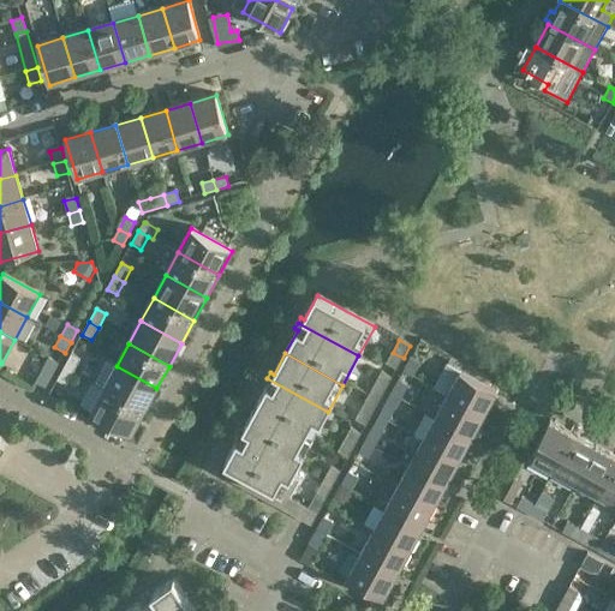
[(387,365),(396,370),(404,358),(393,353),(387,365)]
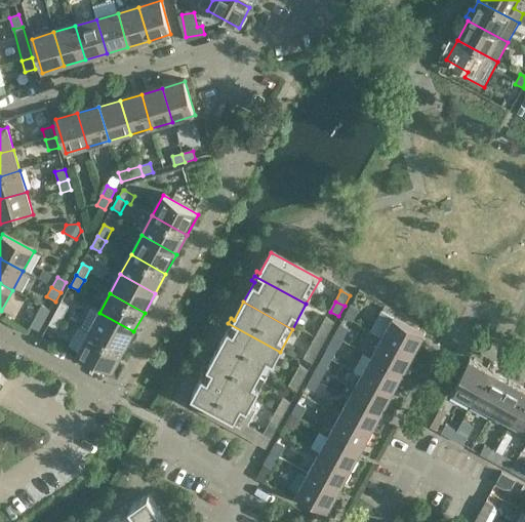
[(62,303),(54,314),(63,319),(70,307),(62,303)]
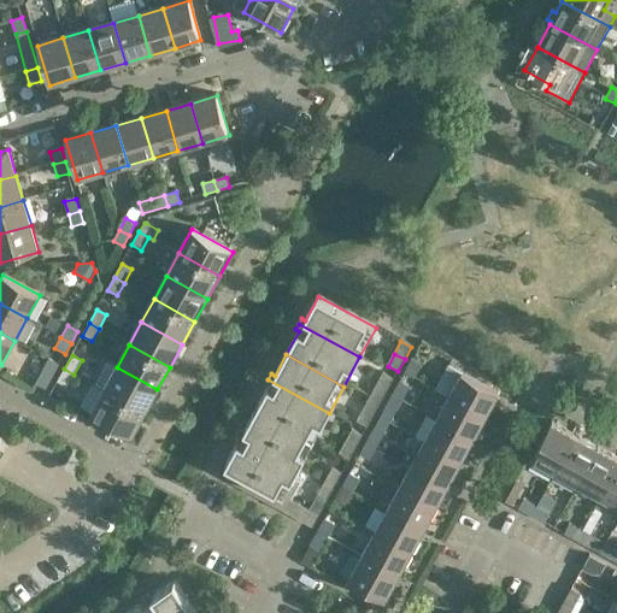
[(422,365),(412,359),(405,373),(415,378),(422,365)]
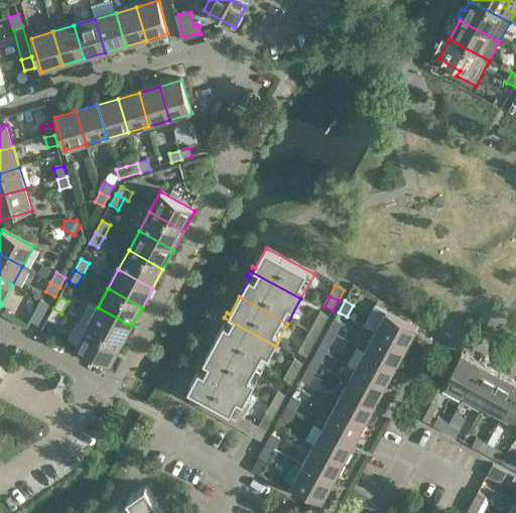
[(30,322),(38,326),(49,305),(41,301),(30,322)]
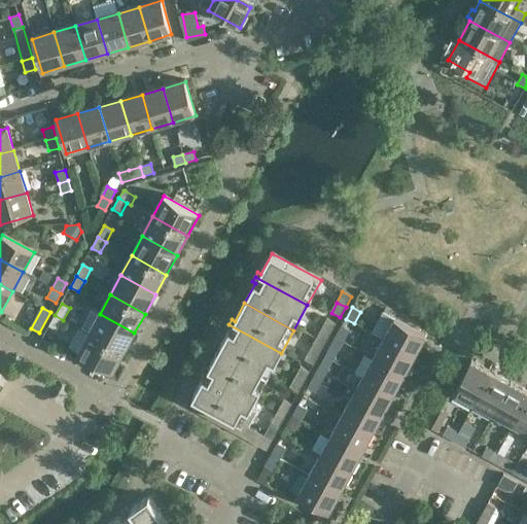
[(81,328),(89,334),(124,352),(134,333),(100,314),(99,315),(92,310),(81,328)]
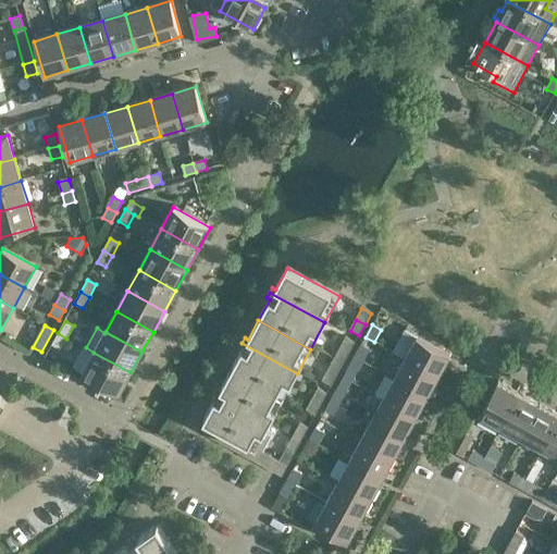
[(449,356),(417,337),(404,331),(393,352),(438,377),(449,356)]
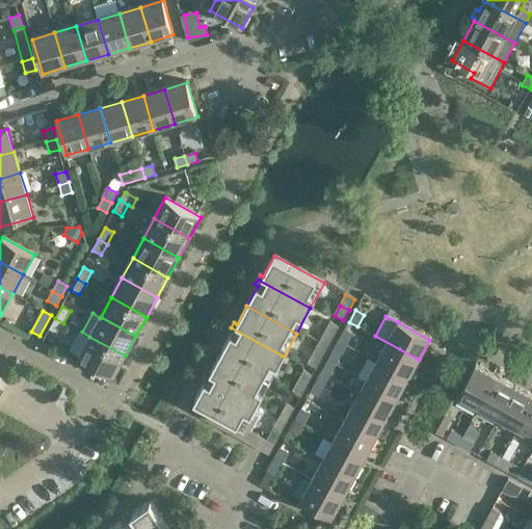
[(57,334),(63,323),(55,318),(50,329),(57,334)]
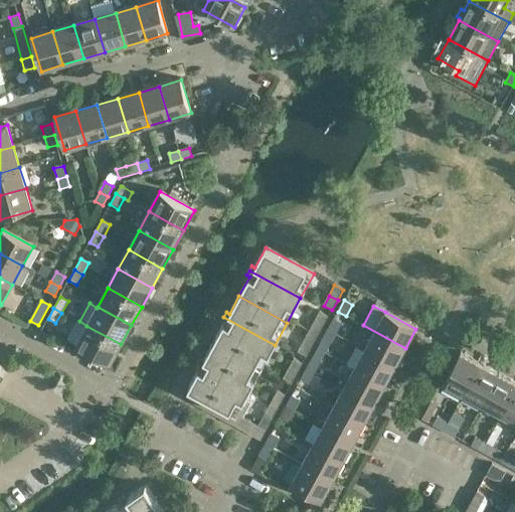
[(320,313),(314,323),(323,327),(328,317),(320,313)]
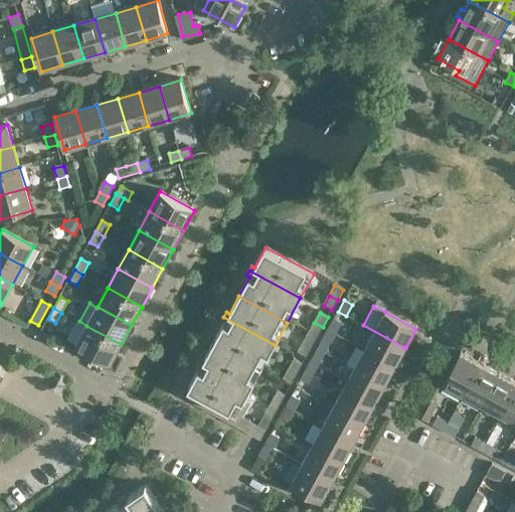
[(262,369),(275,345),(223,317),(221,322),(224,323),(213,343),(262,369)]
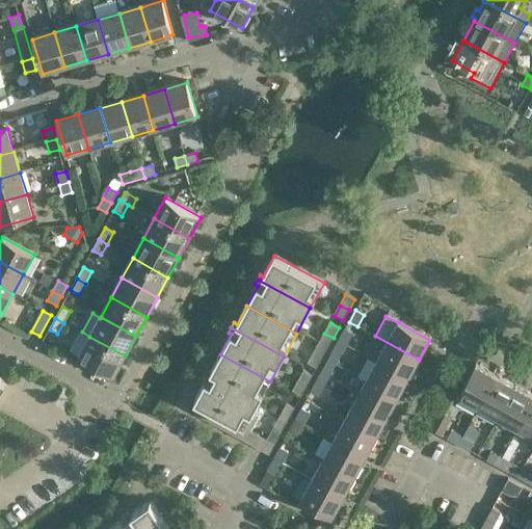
[(339,342),(347,346),(353,335),(345,329),(339,342)]
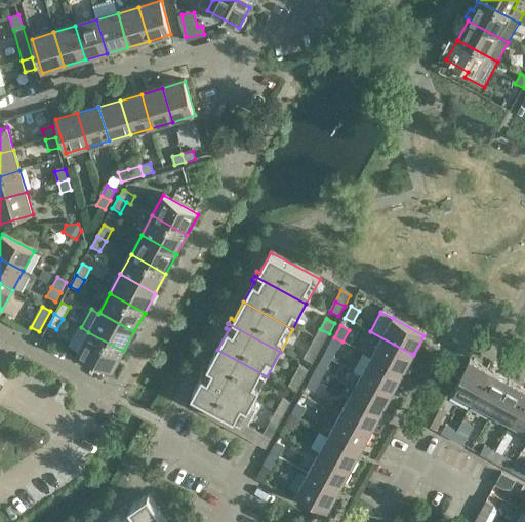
[(320,329),(315,339),(323,344),(329,333),(320,329)]
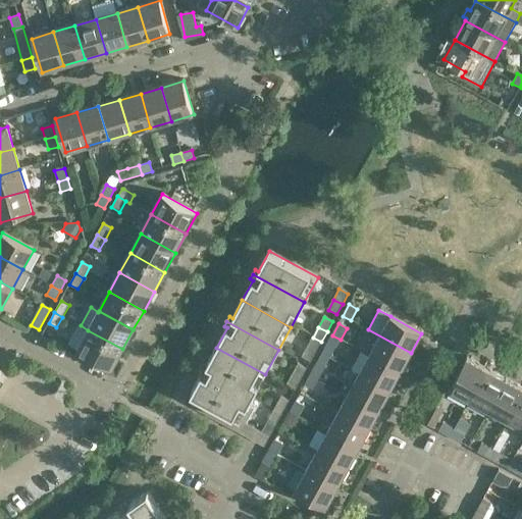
[(379,336),(369,356),(400,372),(411,353),(368,329),(368,330),(379,336)]
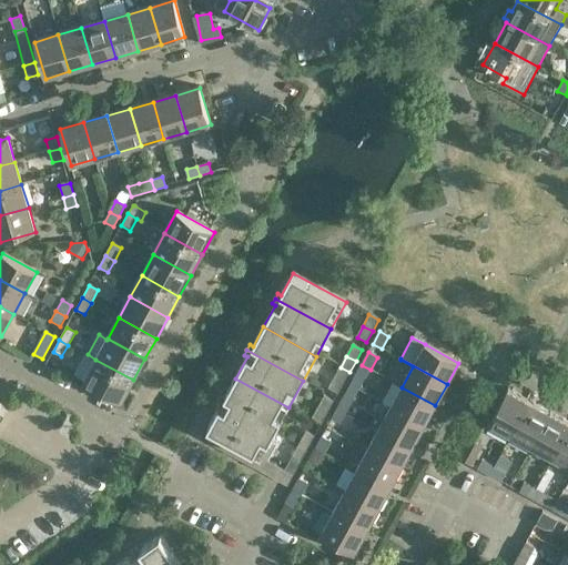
[(121,402),(133,380),(95,360),(83,382),(121,402)]
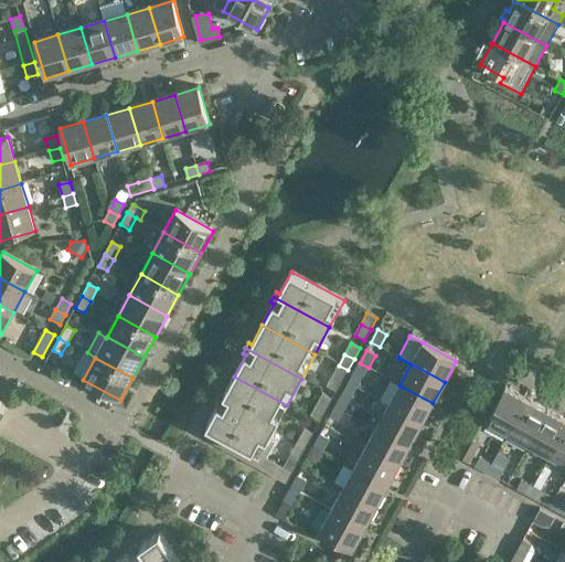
[(369,368),(360,363),(353,375),(362,381),(369,368)]
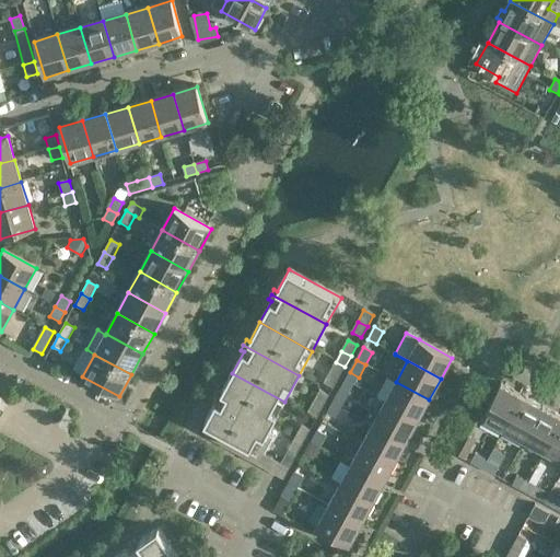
[(336,362),(329,372),(339,378),(345,367),(336,362)]
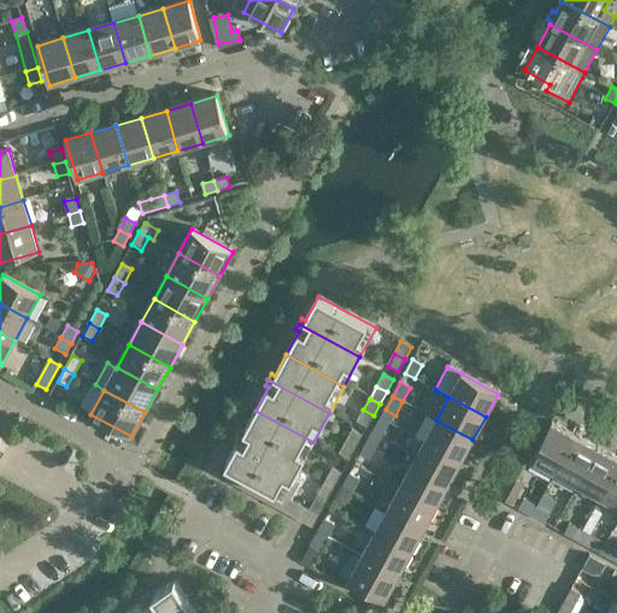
[(357,422),(366,428),(374,416),(363,410),(357,422)]
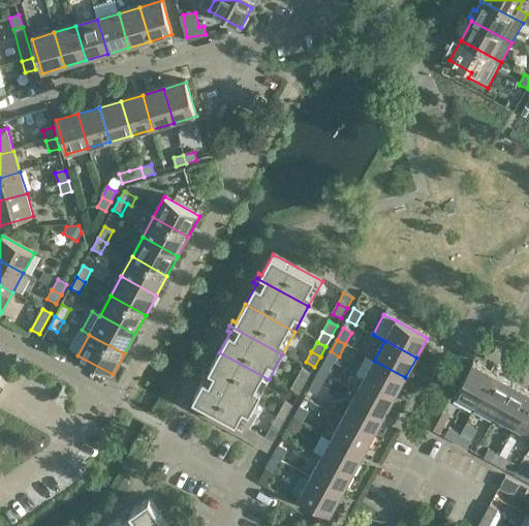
[(256,402),(269,379),(219,352),(209,370),(207,369),(204,373),(256,402)]
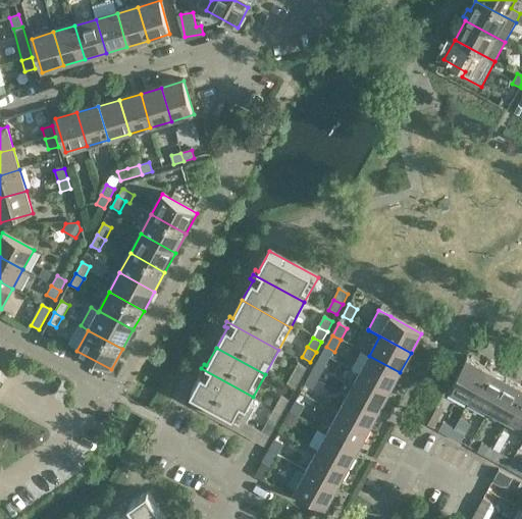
[(389,392),(400,372),(369,356),(359,375),(389,392)]
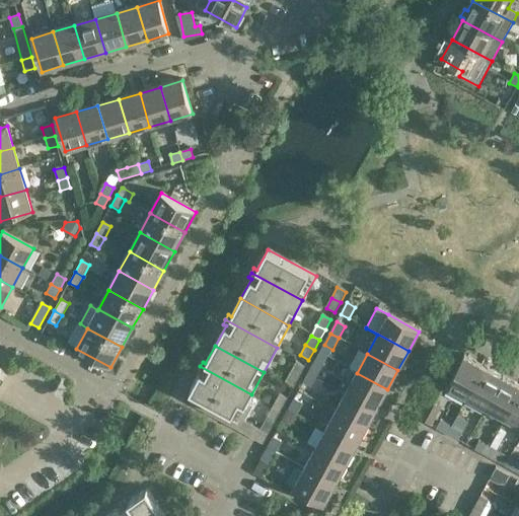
[(447,387),(467,398),(484,367),(463,357),(447,387)]
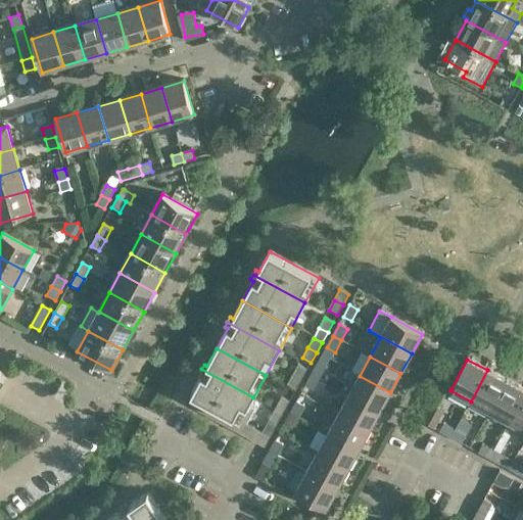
[(312,375),(320,379),(326,368),(318,363),(312,375)]
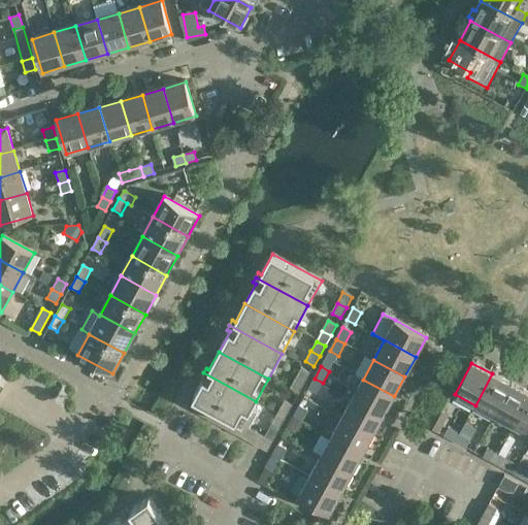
[(301,368),(296,379),(304,383),(310,373),(301,368)]
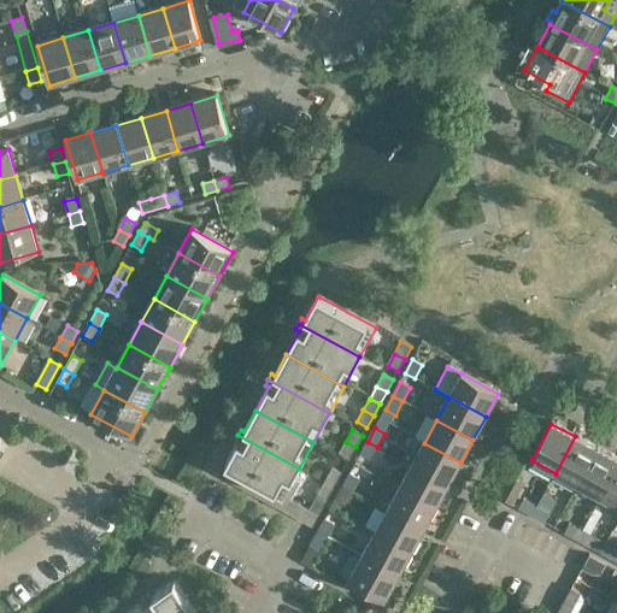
[(235,471),(235,472),(246,477),(256,483),(266,489),(277,494),(283,497),(299,469),(238,435),(235,441),(238,442),(225,466),(235,471)]
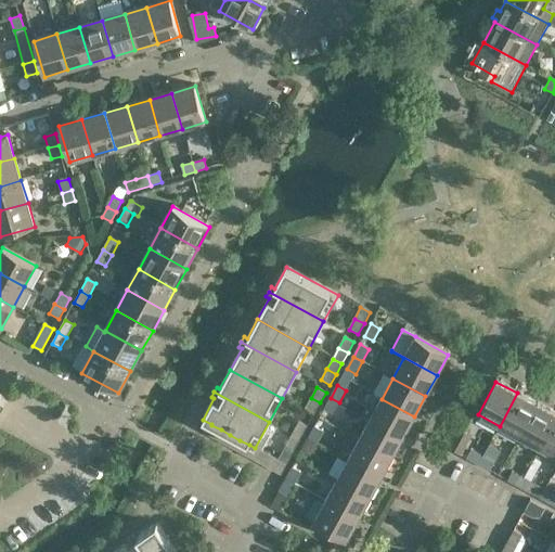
[(538,405),(517,393),(500,426),(520,437),(538,405)]
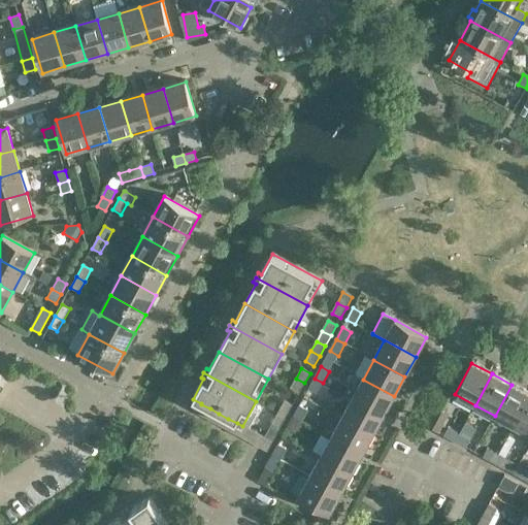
[(290,389),(299,394),(304,383),(296,379),(290,389)]
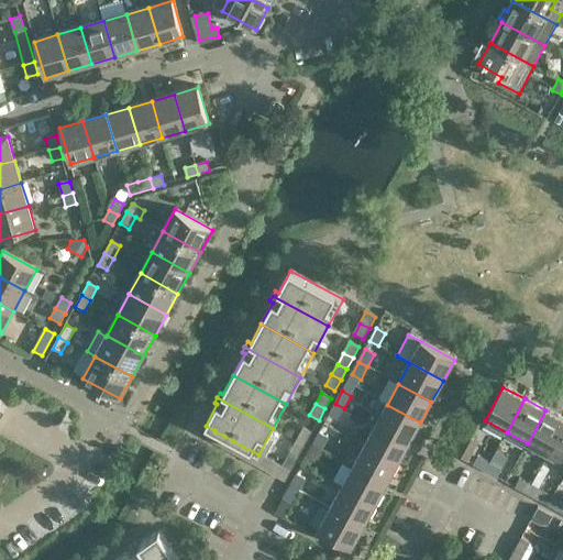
[(344,408),(335,404),(329,416),(338,420),(344,408)]
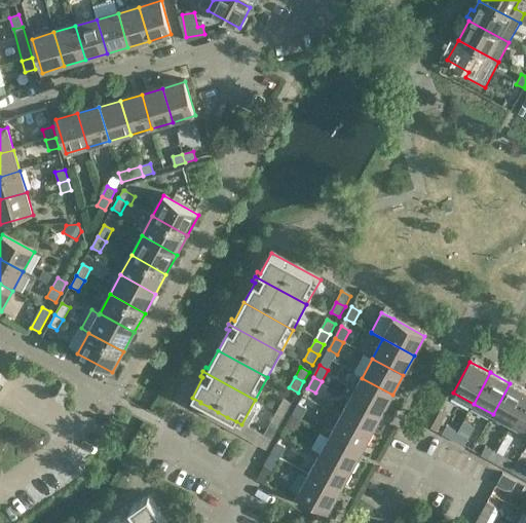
[(382,414),(392,395),(362,378),(350,398),(382,414)]
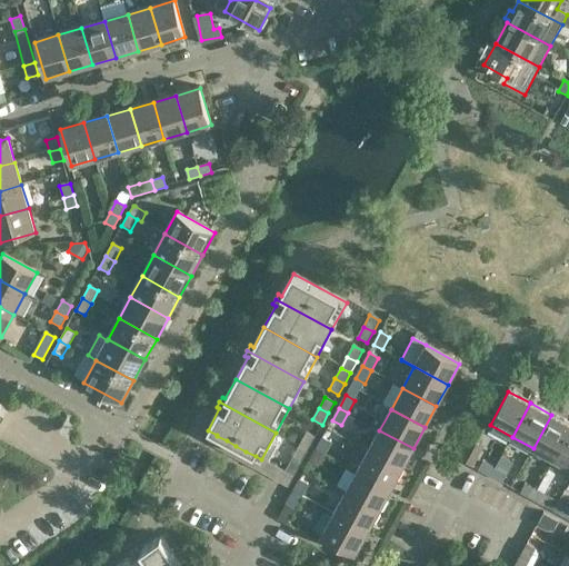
[(533,448),(555,460),(568,433),(568,424),(551,415),(533,448)]
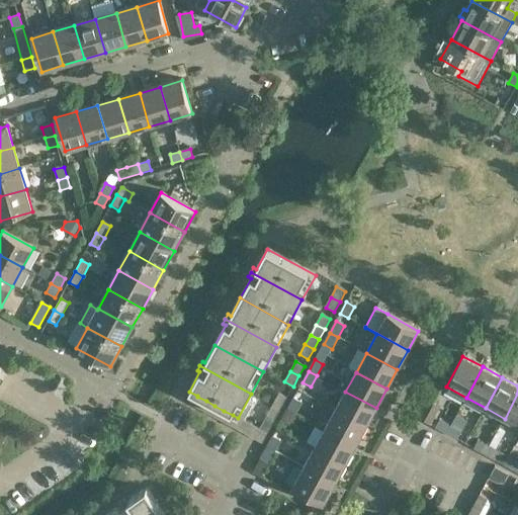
[(326,406),(335,411),(365,427),(376,408),(345,392),(336,387),(326,406)]
